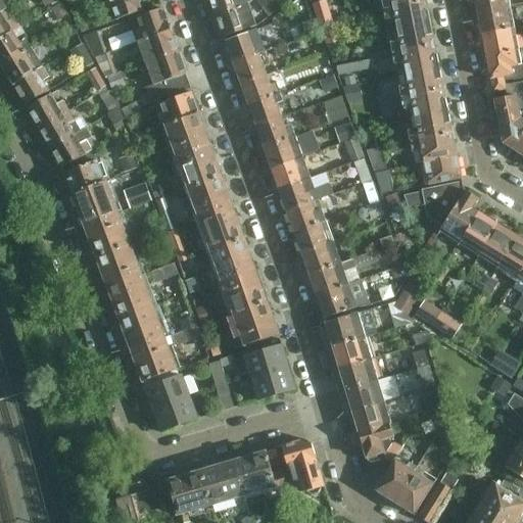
[(116,20),(142,11),(138,0),(101,0),(105,11),(112,8),(116,20)]
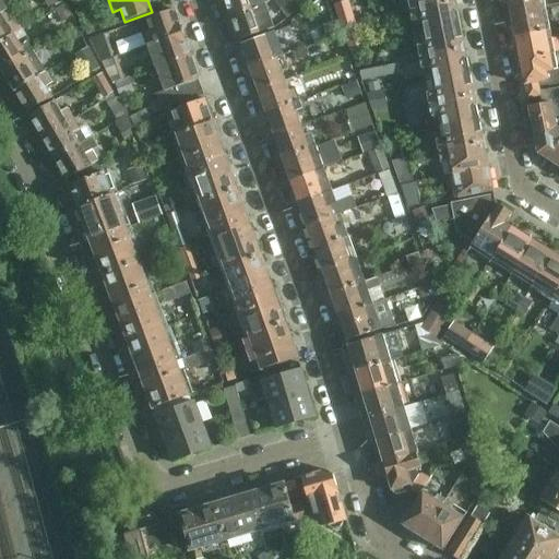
[(225,0),(232,18),(265,6),(263,0),(225,0)]
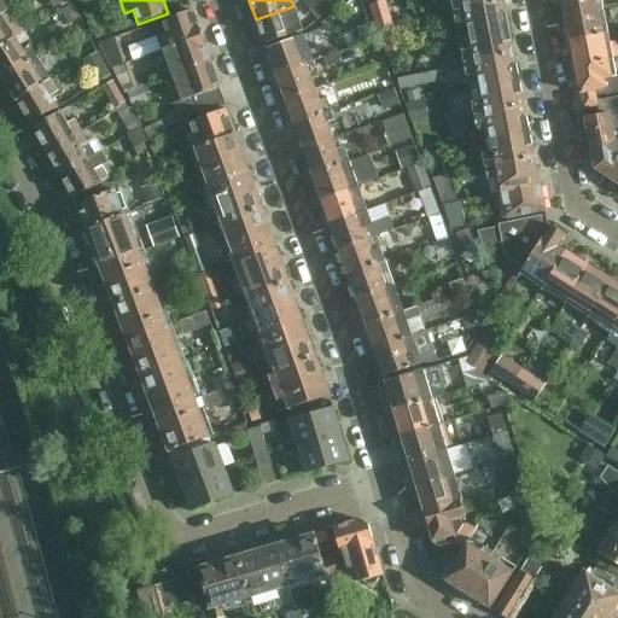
[(503,3),(502,0),(452,0),(455,13),(503,3)]
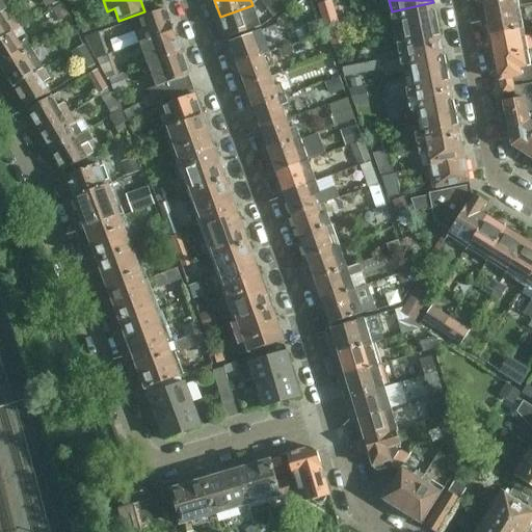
[(484,0),(487,12),(520,5),(519,0),(484,0)]
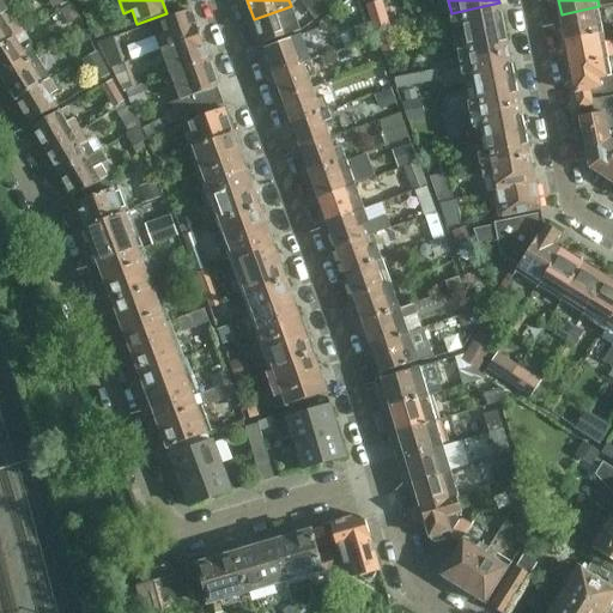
[(451,13),(454,25),(456,37),(467,36),(504,28),(499,2),(451,13)]
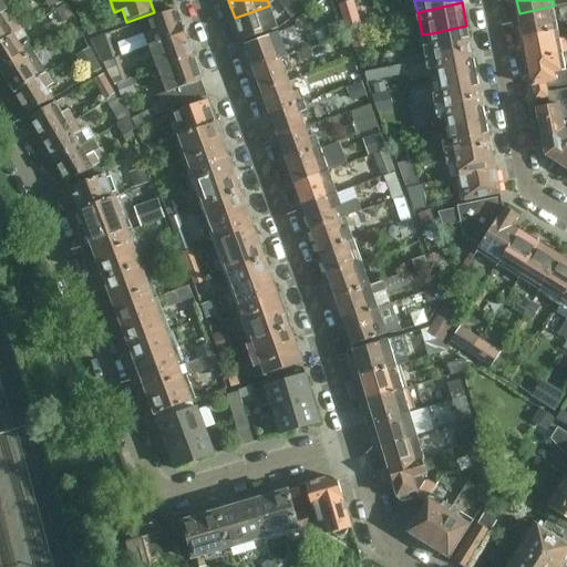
[(381,20),(406,14),(404,3),(379,9),(381,20)]
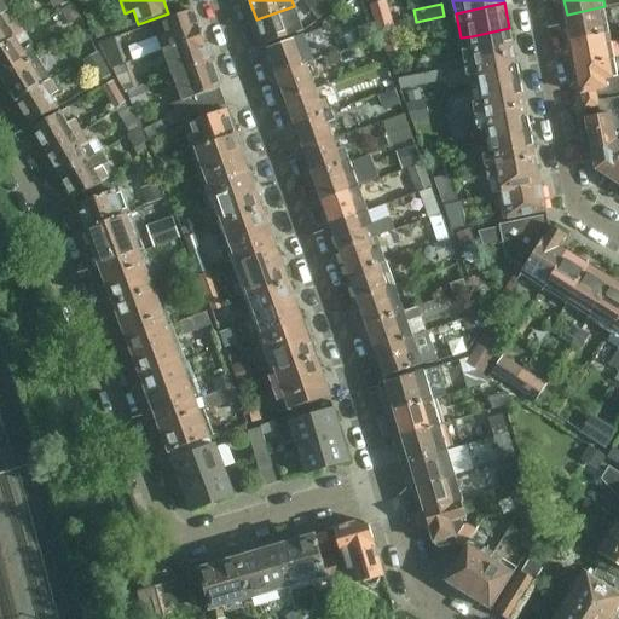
[(74,6),(62,12),(68,25),(80,19),(74,6)]
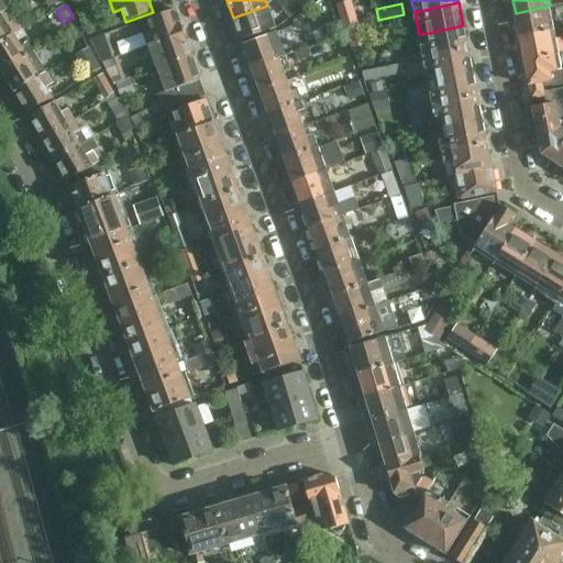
[(233,18),(234,21),(241,42),(276,29),(267,6),(233,18)]
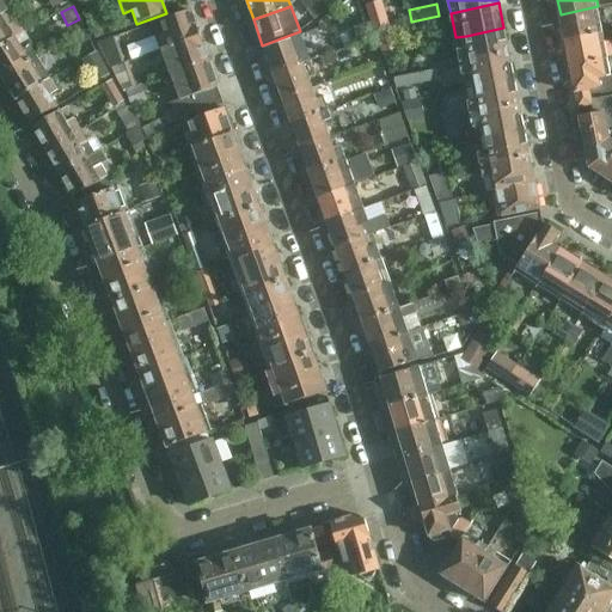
[(561,14),(561,17),(565,40),(604,32),(598,6),(561,14)]
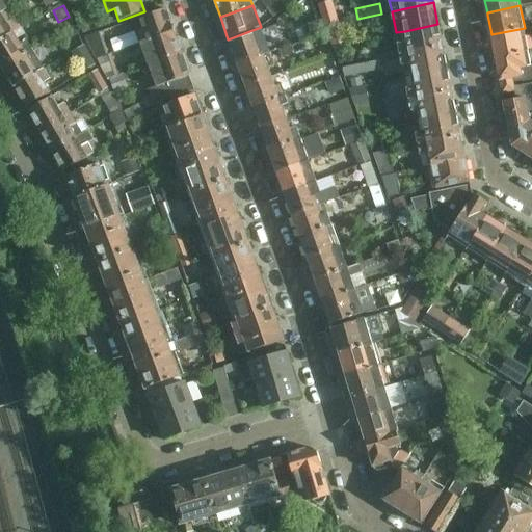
[(0,14),(0,41),(14,33),(7,23),(14,20),(7,9),(0,14)]
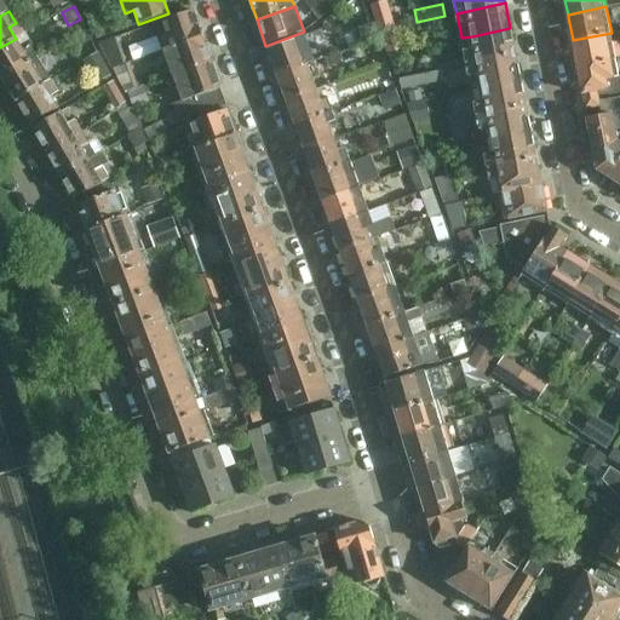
[(201,36),(199,28),(193,11),(162,22),(167,34),(159,36),(164,50),(201,36)]
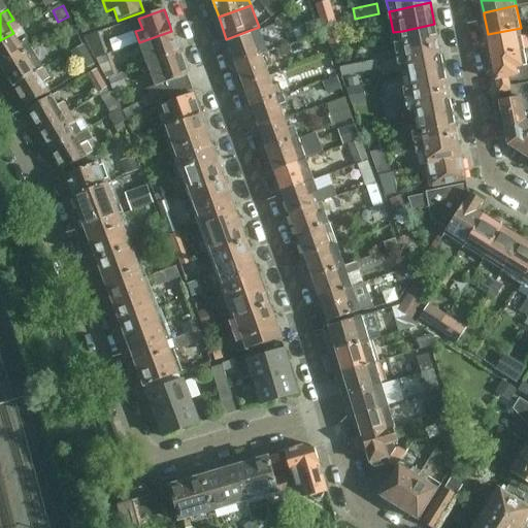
[(315,22),(305,25),(308,36),(318,32),(315,22)]
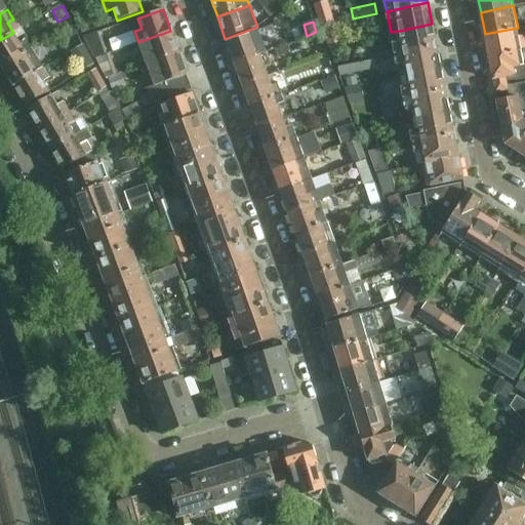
[(436,46),(432,24),(400,31),(402,42),(393,44),(395,54),(436,46)]
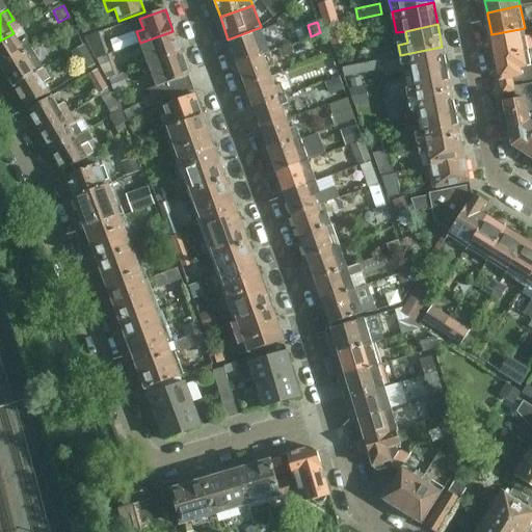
[(73,25),(61,31),(65,42),(78,35),(73,25)]
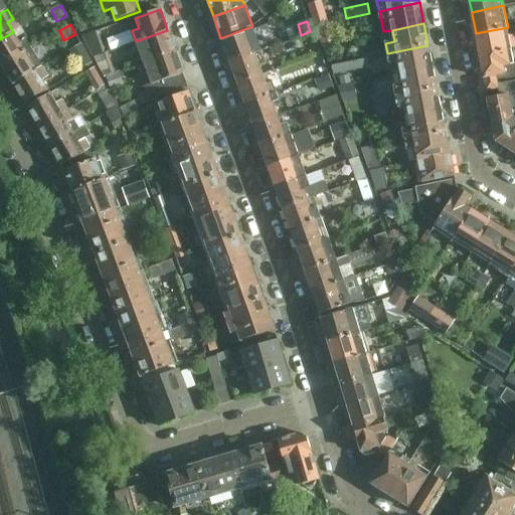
[(512,49),(508,27),(476,33),(480,55),(512,49)]
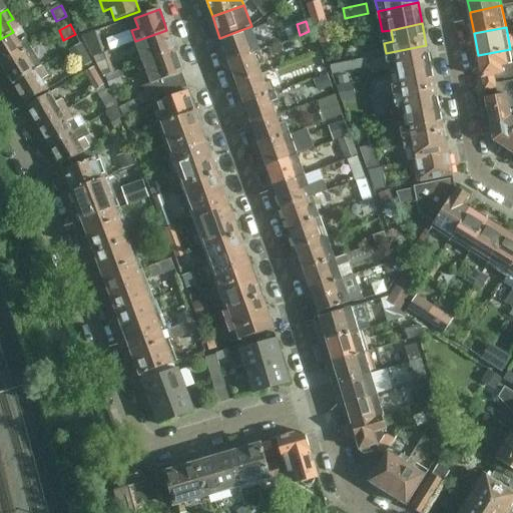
[(329,29),(316,33),(320,45),(333,41),(329,29)]
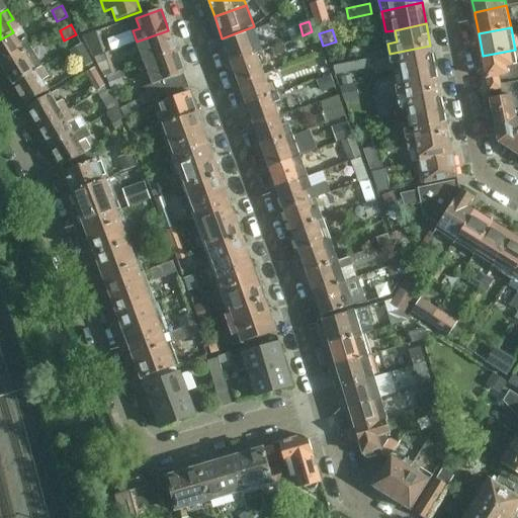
[(176,52),(168,30),(137,41),(145,63),(176,52)]
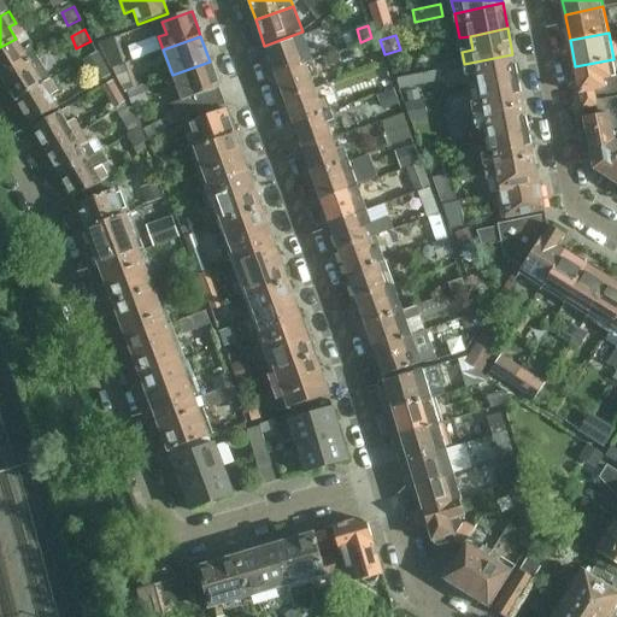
[(266,50),(275,75),(312,62),(304,36),(266,50)]
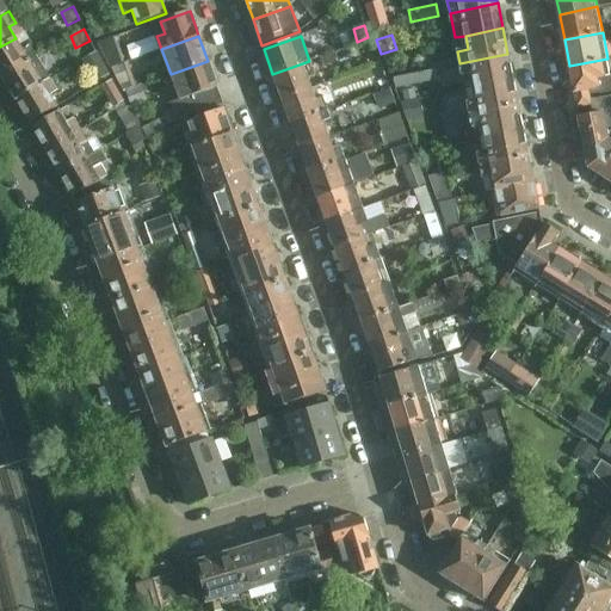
[(0,47),(0,72),(2,76),(36,57),(29,45),(23,50),(16,38),(0,47)]
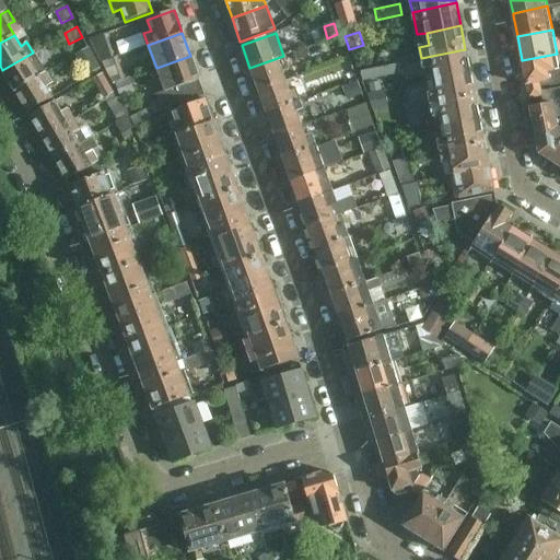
[(105,35),(89,41),(100,62),(114,57),(105,35)]
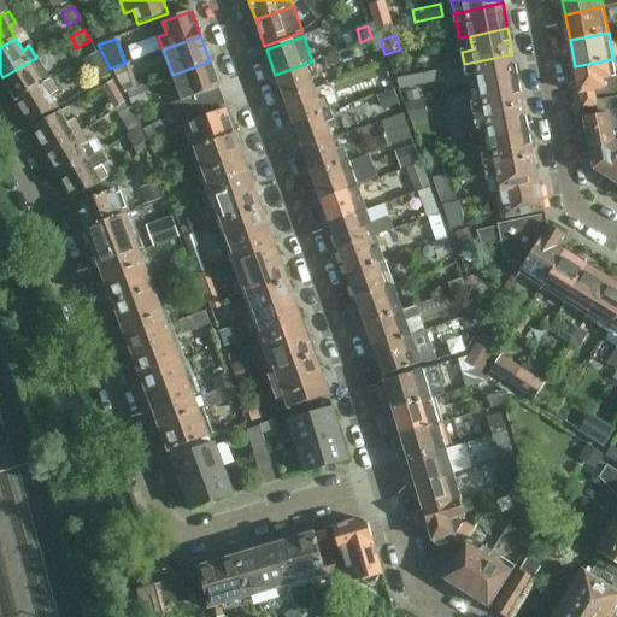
[(97,54),(84,62),(90,74),(103,68),(97,54)]
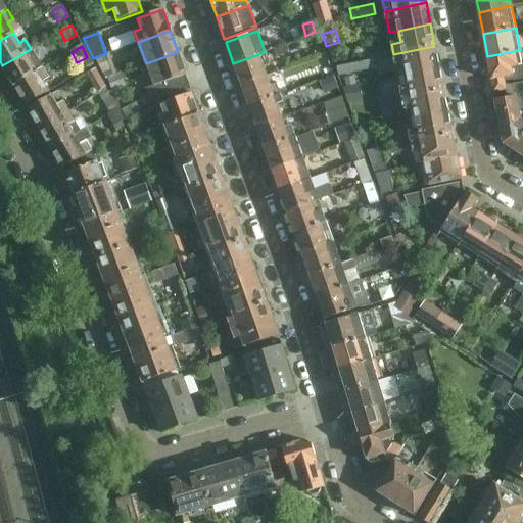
[(285,46),(273,50),(276,58),(288,54),(285,46)]
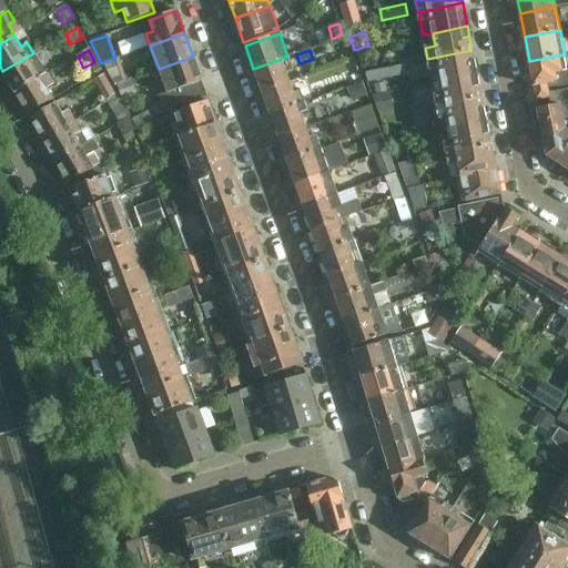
[(477,74),(472,50),(427,59),(429,71),(440,69),(443,81),(477,74)]
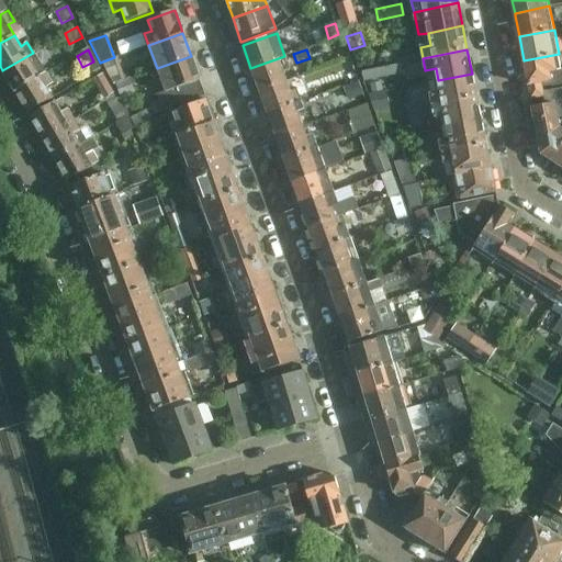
[(2,70),(15,91),(46,72),(45,72),(38,76),(33,66),(40,63),(33,53),(2,70)]
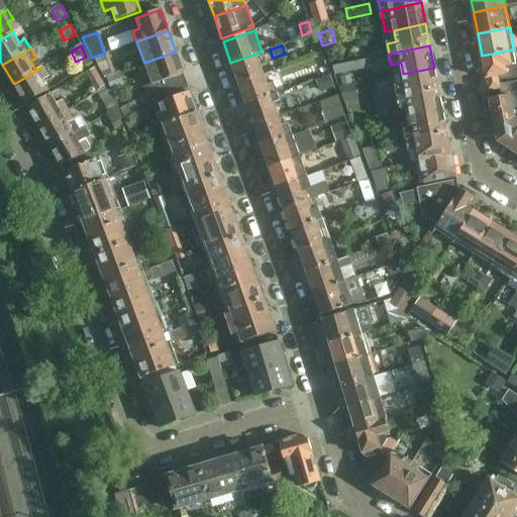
[(514,49),(482,56),(483,57),(485,68),(487,79),(489,90),(489,91),(499,89),(501,89),(500,85),(499,79),(502,80),(508,79),(508,80),(516,78),(516,64),(514,49)]
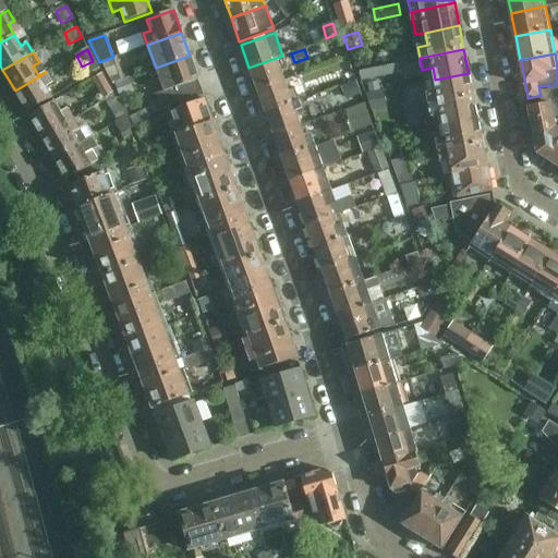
[(197,80),(190,56),(156,68),(164,92),(196,81),(197,80)]
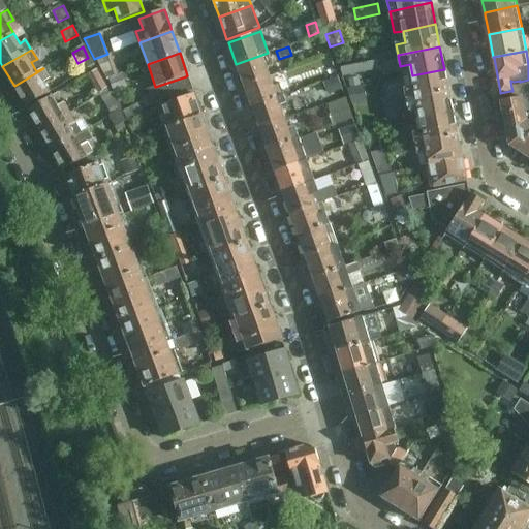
[(236,64),(244,85),(270,75),(267,66),(273,64),(268,53),(236,64)]
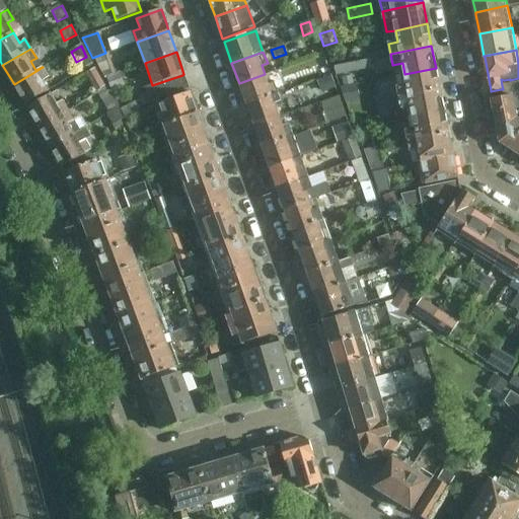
[(107,54),(105,55),(105,53),(92,58),(103,79),(104,78),(115,74),(107,54)]
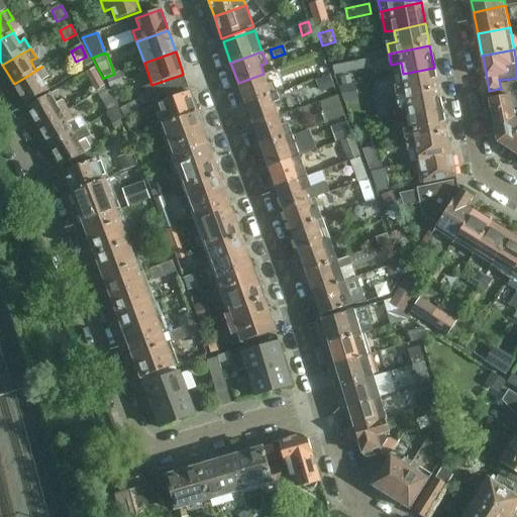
[(368,60),(332,68),(334,77),(370,69),(368,60)]
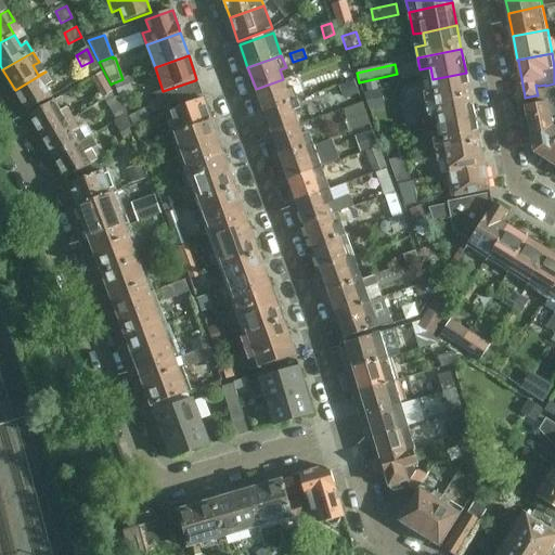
[(15,90),(28,111),(52,97),(46,86),(52,82),(46,72),(15,90)]
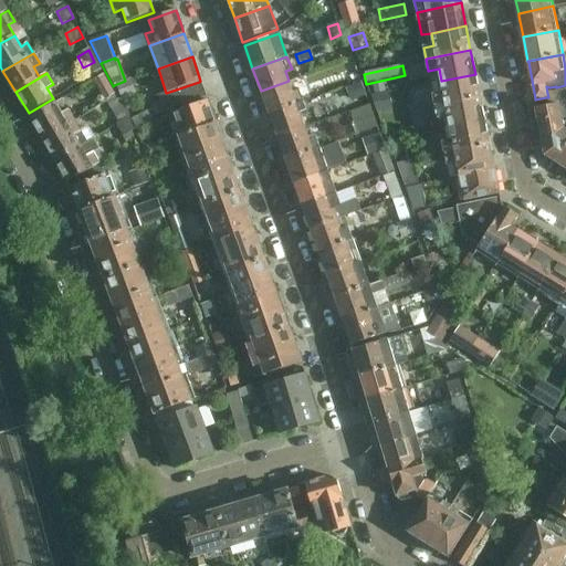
[(484,121),(475,74),(441,81),(443,93),(433,95),(438,118),(448,116),(451,128),(484,121)]
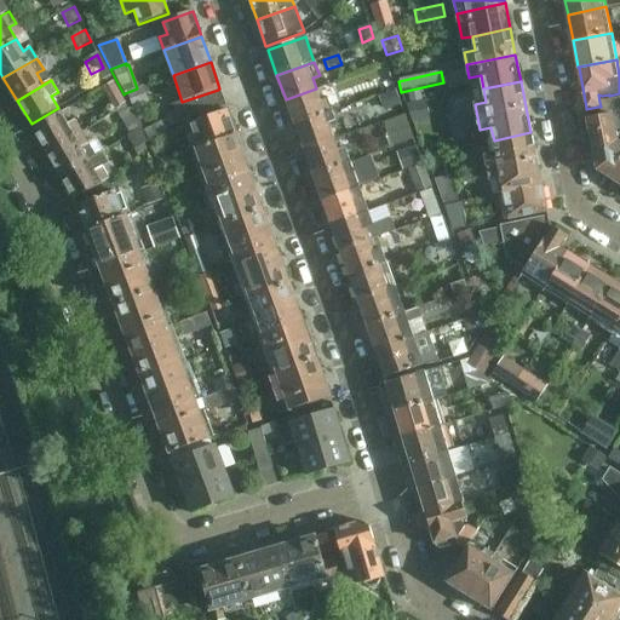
[(113,82),(102,90),(115,112),(124,105),(124,104),(125,104),(113,82)]
